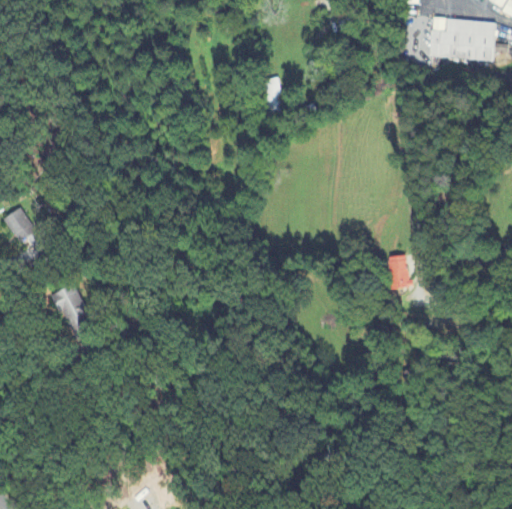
[(487,0),(486,2),(511,14),(511,0),(487,0)]
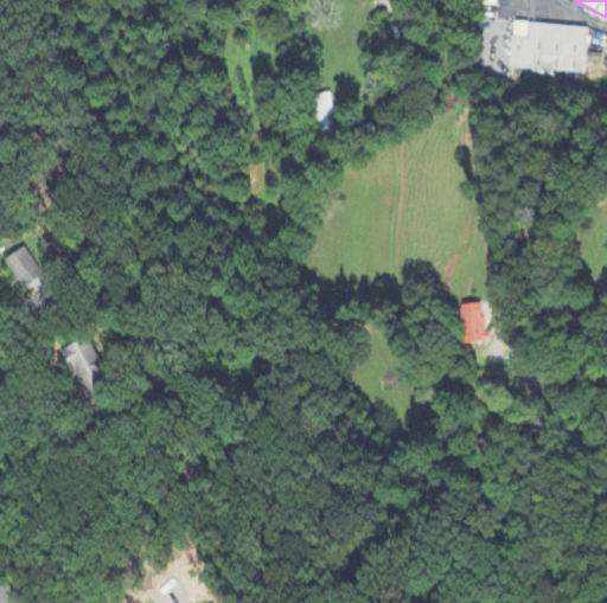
[(407,38),(404,20),(419,19),(421,36),(407,38)]
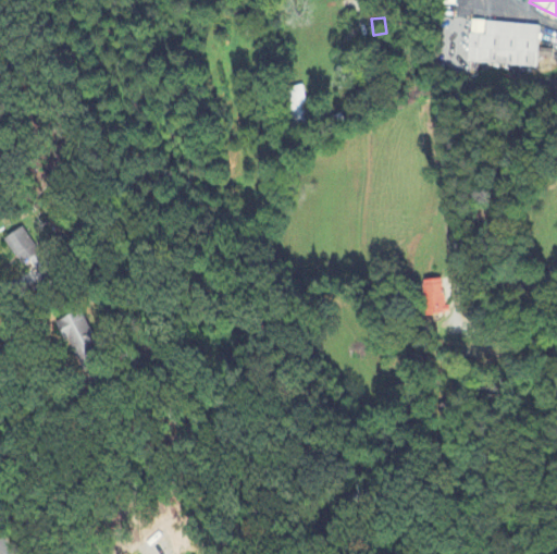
[(471,59),(473,32),(491,33),(492,20),(542,23),(540,63),(471,59)]
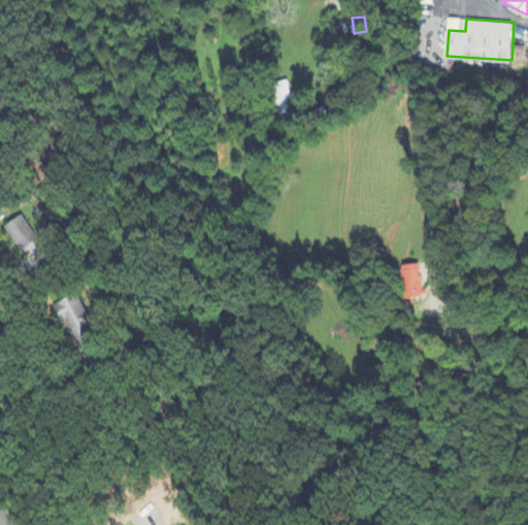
[(271,81),(287,78),(294,124),(278,126),(271,81)]
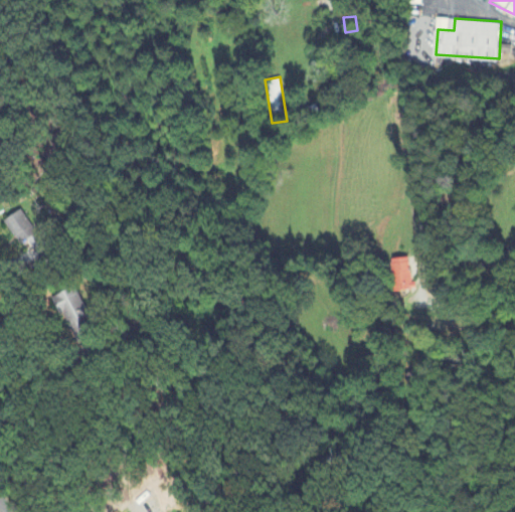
[(18,243),(35,231),(20,209),(3,221),(18,243)]
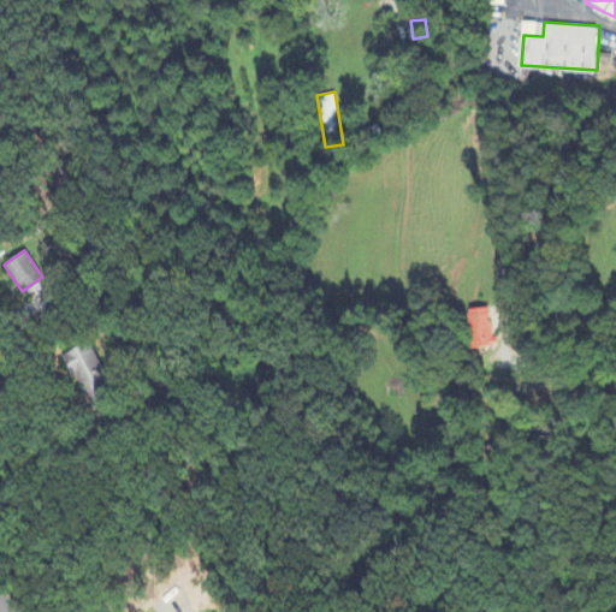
[(496,346),(495,307),(469,308),(471,346),(496,346)]
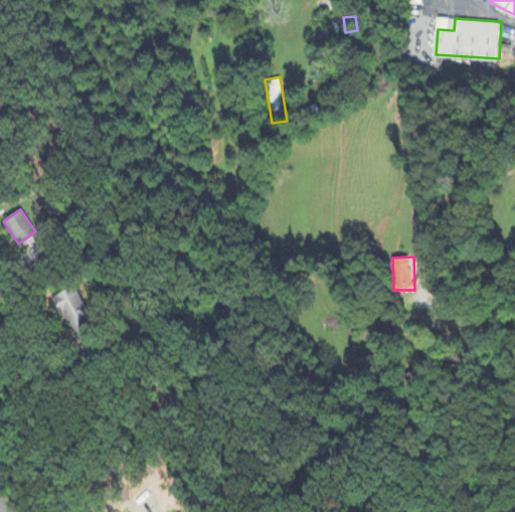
[(94,321),(72,286),(50,298),(71,334),(94,321)]
